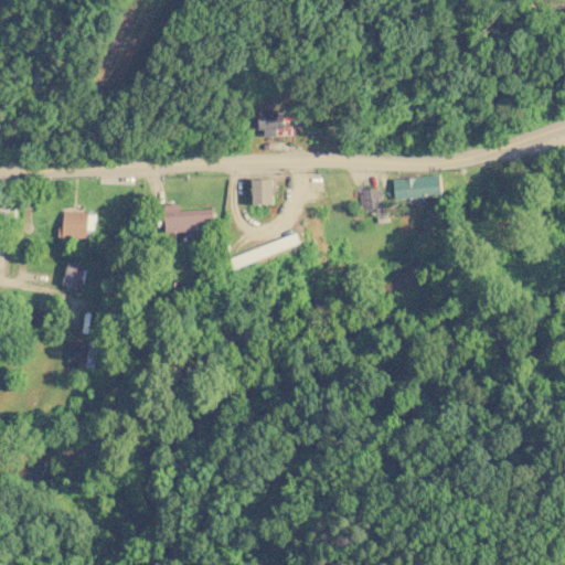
[(276,135),(275,127),(283,127),(283,109),(259,109),(259,135),(276,135)]
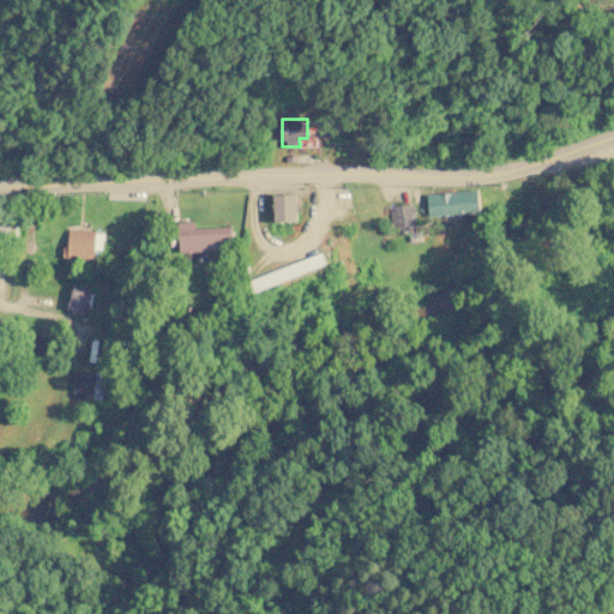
[(479,210),(476,188),(426,193),(428,216),(479,210)]
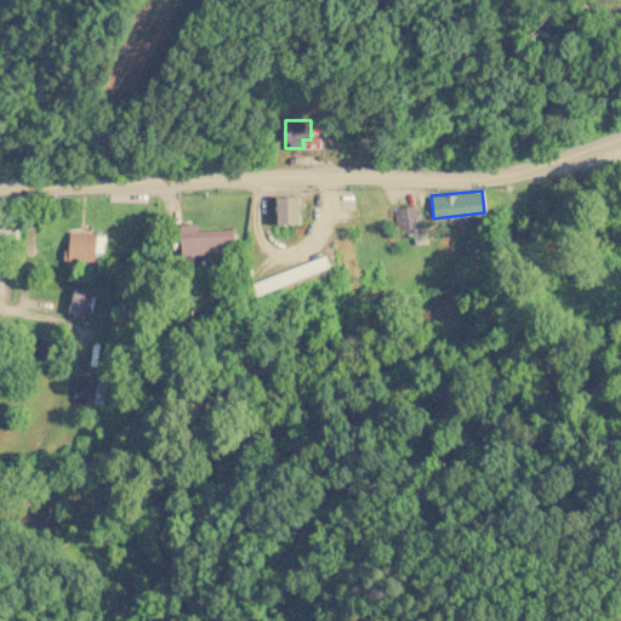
[(277,223),(298,224),(298,197),(277,195),(277,223)]
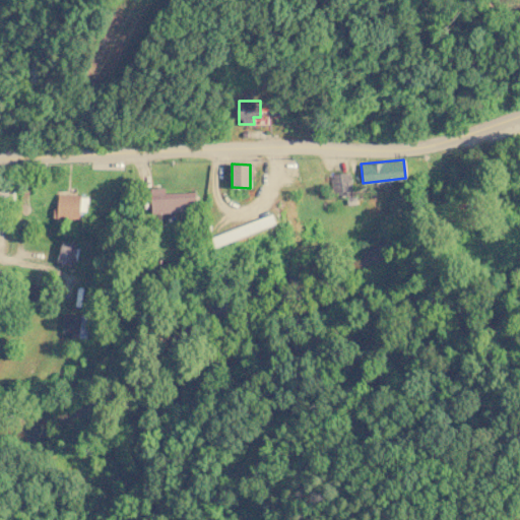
[(329,174),(331,192),(350,190),(348,172),(329,174)]
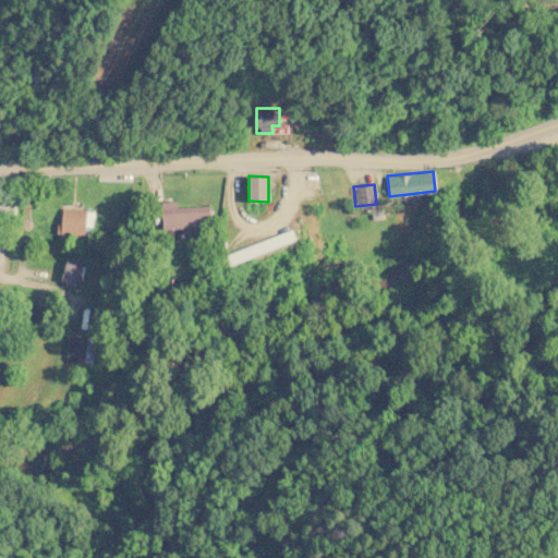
[(162,228),(210,227),(209,205),(177,207),(176,201),(161,201),(162,228)]
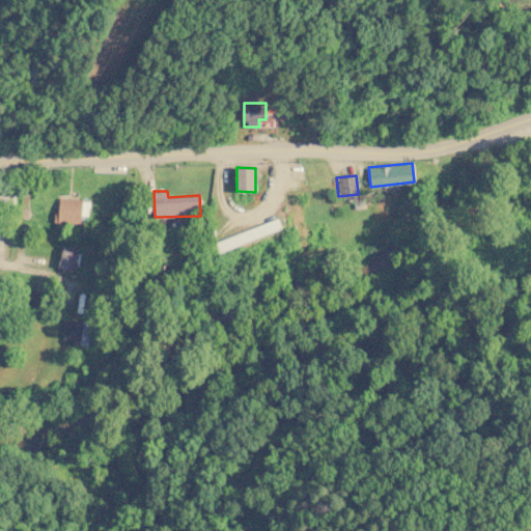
[(15,195),(0,194),(0,203),(14,204),(15,195)]
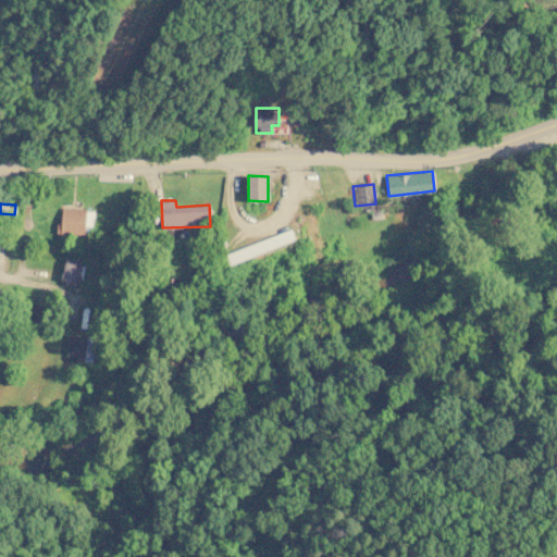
[(85,234),(86,208),(61,207),(61,224),(57,223),(56,233),(85,234)]
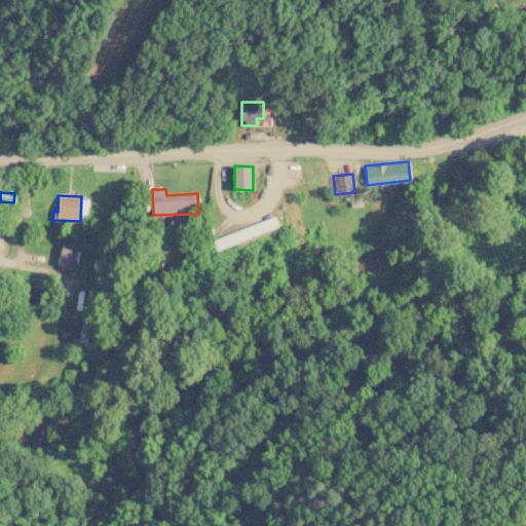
[(216,250),(278,226),(274,216),(212,240),(216,250)]
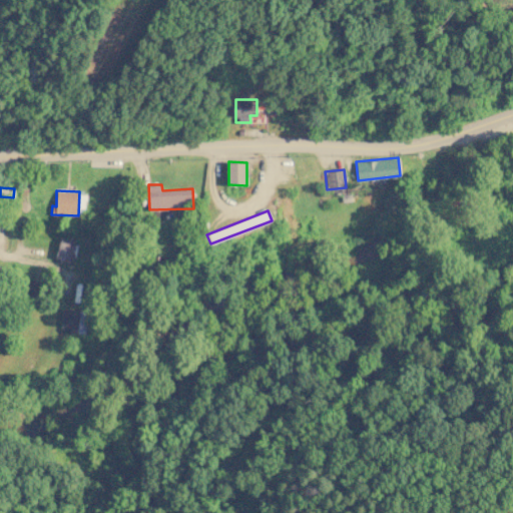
[(73,264),(79,243),(61,237),(55,258),(73,264)]
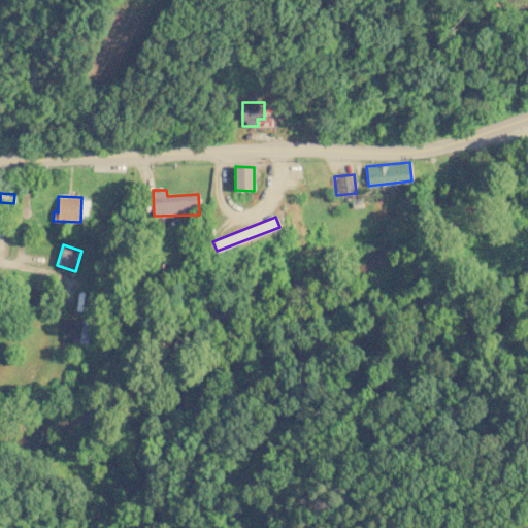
[(90,321),(64,316),(61,339),(87,343),(90,321)]
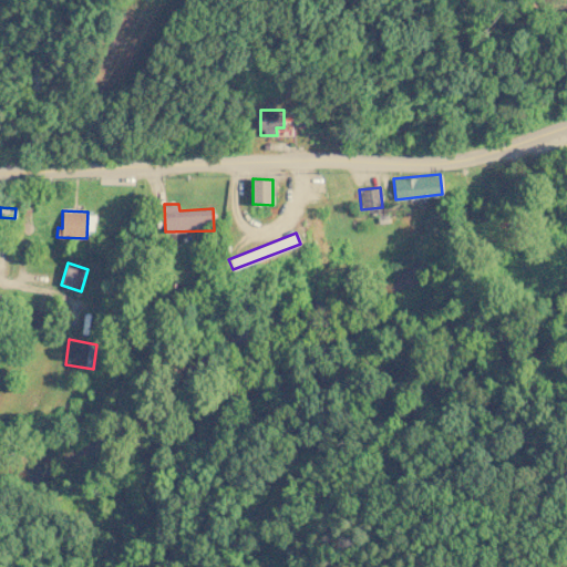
All buildings are outlined.
